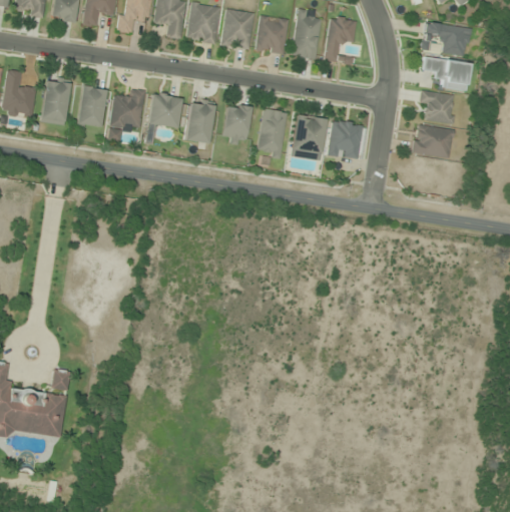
[(16,0),(15,13),(44,17),(46,0),(16,0)]
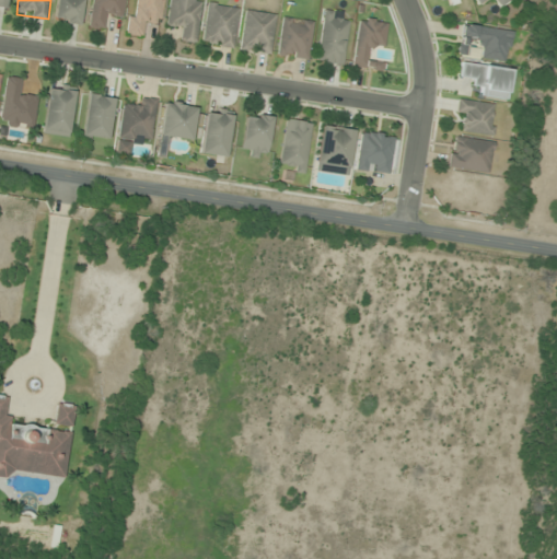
[(59,0),(57,21),(82,24),(85,0),(59,0)]
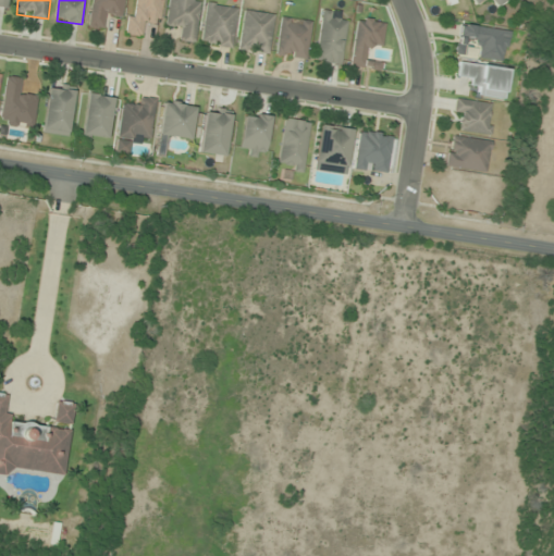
[(94,0),(90,25),(105,27),(106,15),(124,19),(126,0),(94,0)]
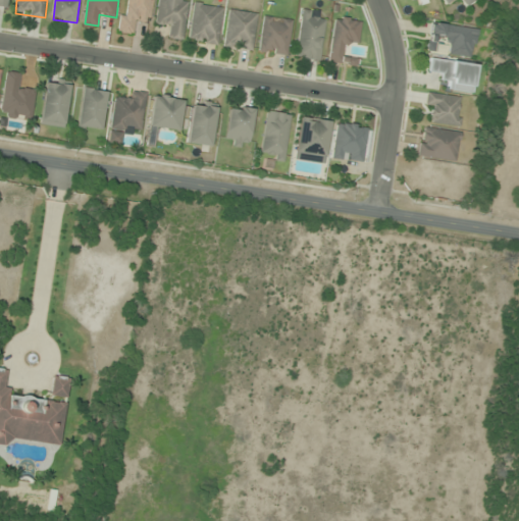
[(124,0),(120,31),(137,34),(138,21),(152,23),(155,0),(124,0)]
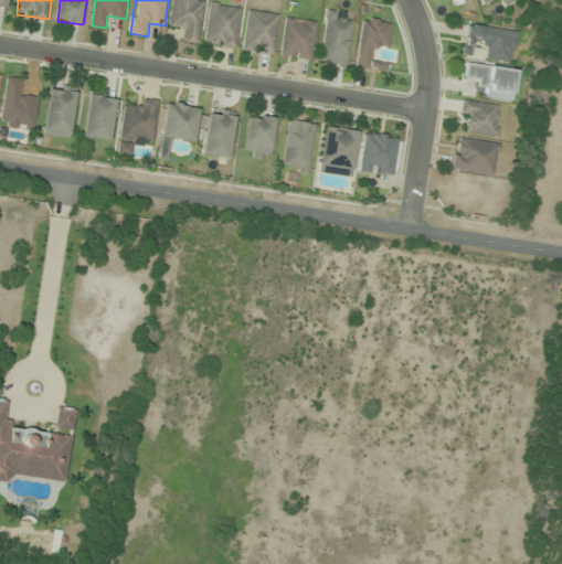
[(207,0),(172,0),(170,27),(183,29),(182,40),(201,42),(207,0)]
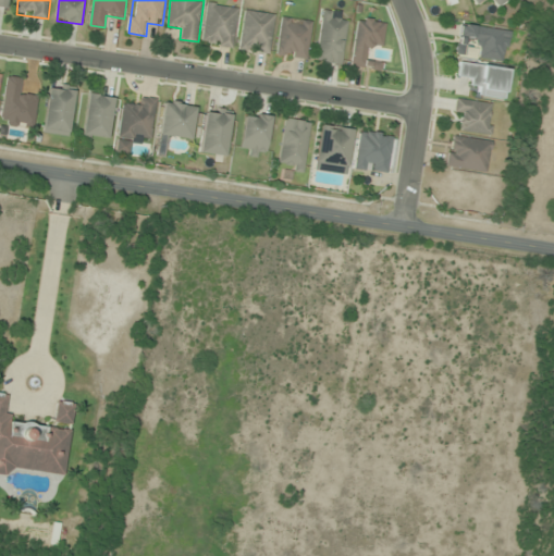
[(239,5),(207,2),(204,44),(235,47),(239,5)]
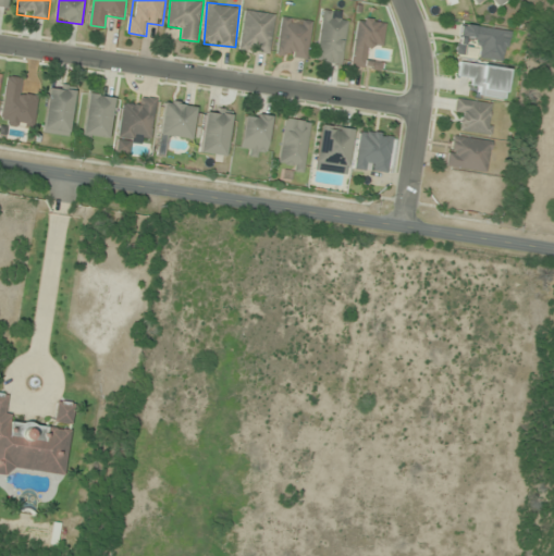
[(239,48),(270,53),(277,14),(246,9),(239,48)]
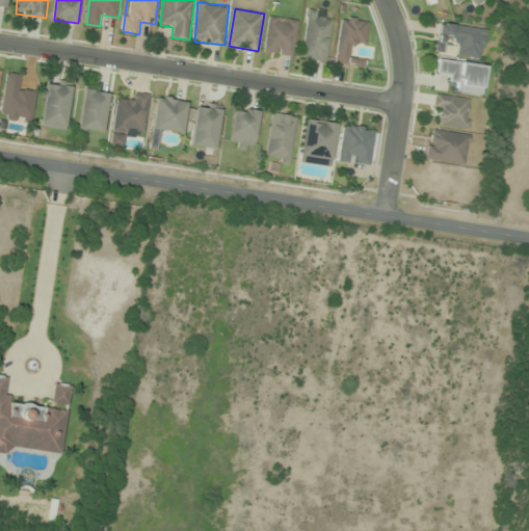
[(302,57),(327,61),(335,12),(310,8),(302,57)]
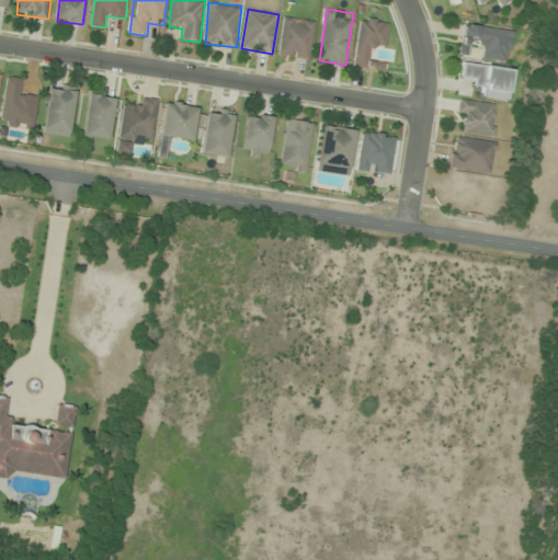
[(280,54),(310,57),(315,21),(285,16),(280,54)]
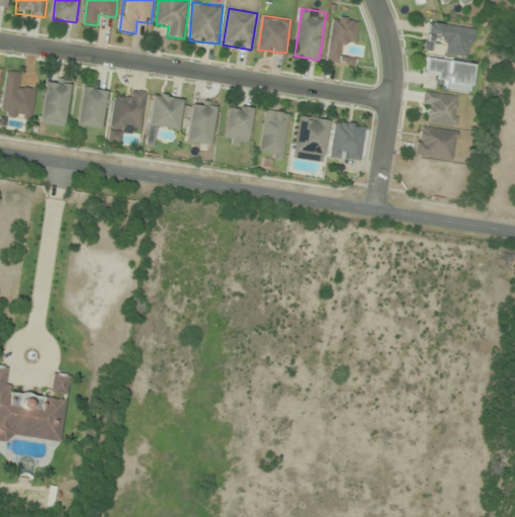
[(355,63),(355,55),(344,54),(345,41),(357,42),(359,18),(332,16),(328,61),(355,63)]
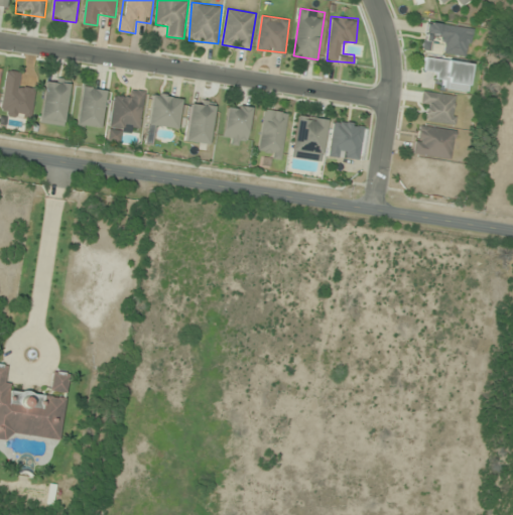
[(473,27),(426,20),(424,34),(443,37),(441,51),(469,55),(473,27)]
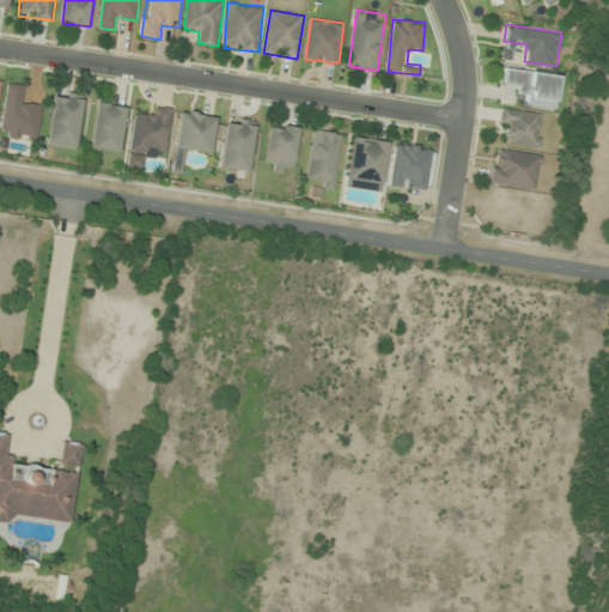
[(560,73),(505,67),(503,88),(525,90),(524,104),(556,108),(560,73)]
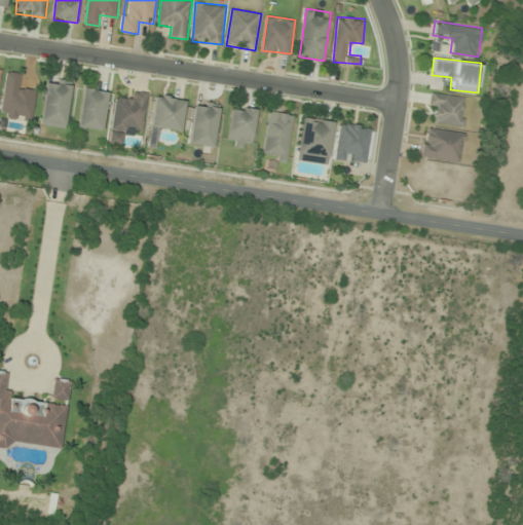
[(38,87),(20,84),(22,73),(8,71),(2,116),(34,121),(38,87)]
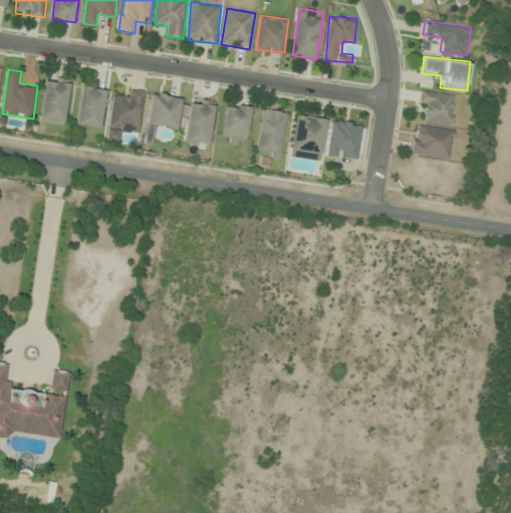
[(65,124),(71,80),(47,77),(42,121),(65,124)]
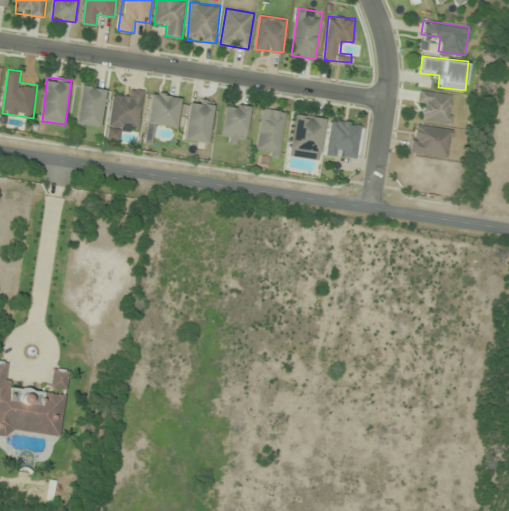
[(77,124),(101,127),(107,88),(83,85),(77,124)]
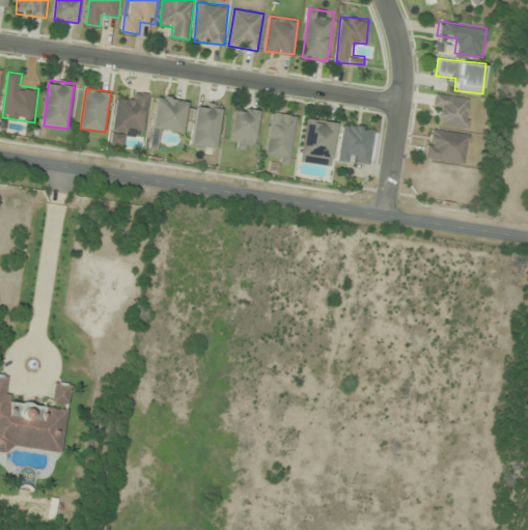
[(112,144),(126,146),(127,133),(146,135),(150,93),(135,91),(134,101),(117,99),(112,144)]
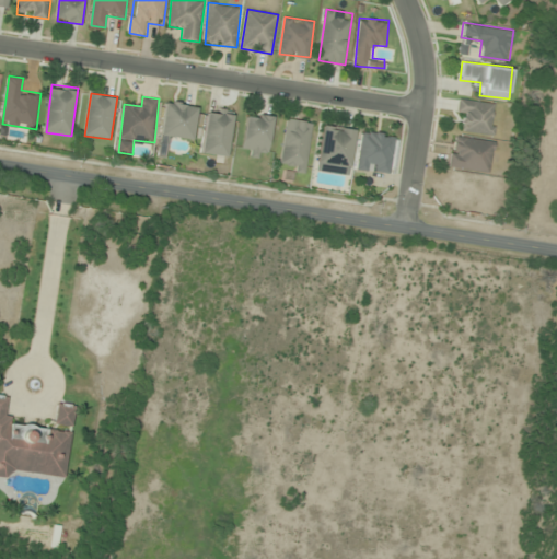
[(162,138),(195,141),(198,105),(165,102),(162,138)]
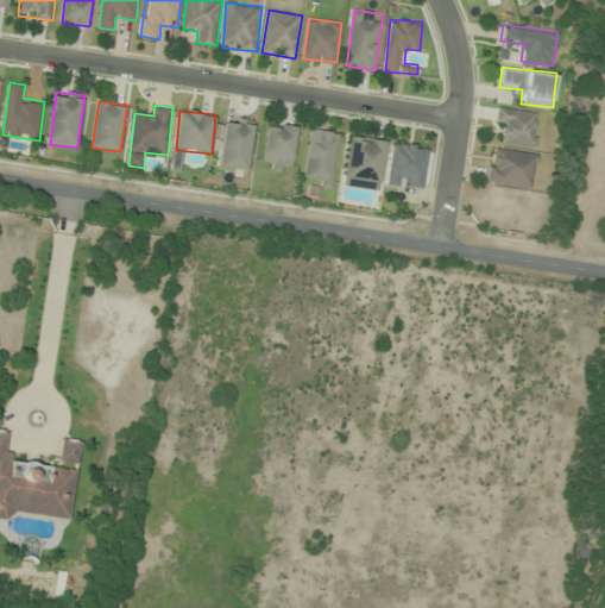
[(499,129),(505,129),(505,144),(539,144),(539,111),(499,111),(499,129)]
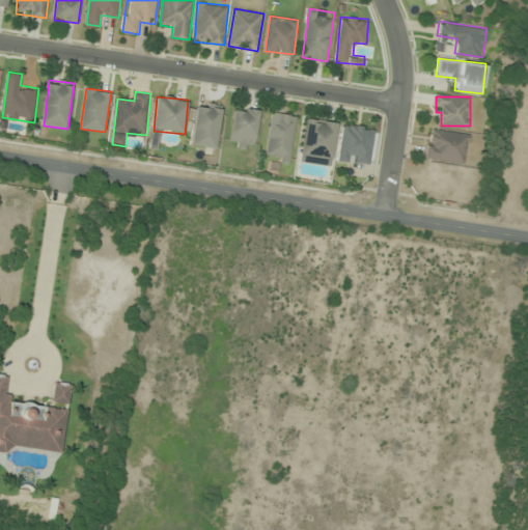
[(198,104),(192,144),(217,147),(223,107),(198,104)]
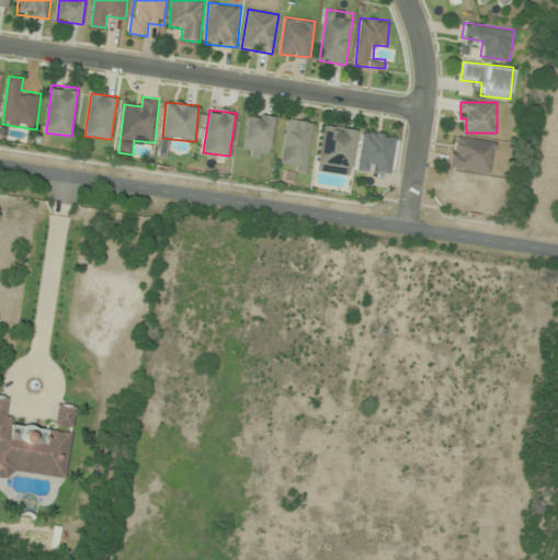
[(275,116),(249,113),(243,153),(270,158),(275,116)]
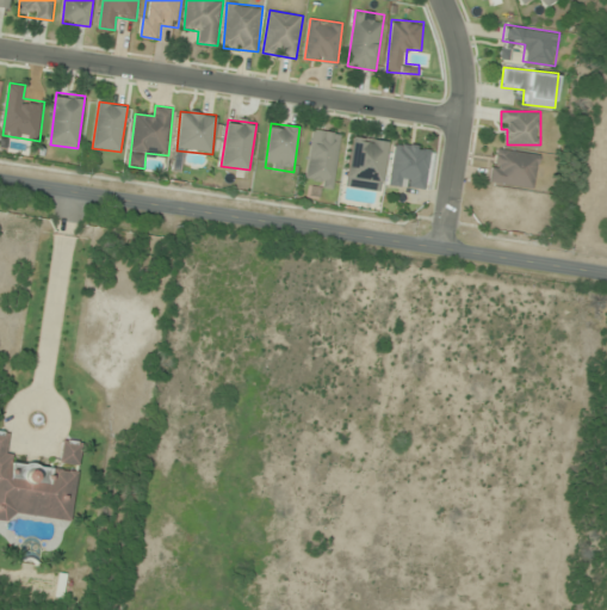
[(305,183),(334,188),(342,134),(314,129),(305,183)]
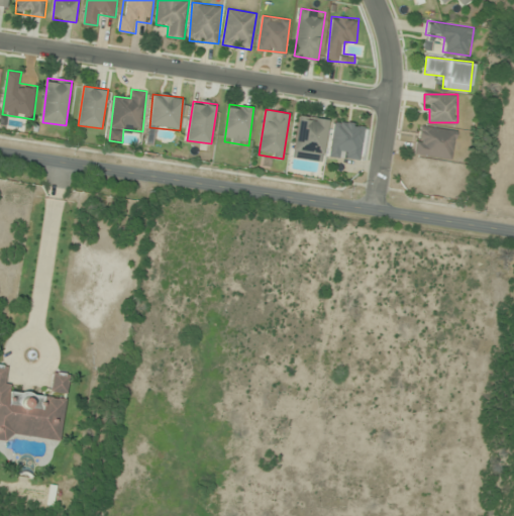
[(293,157),(323,161),(329,119),(298,115),(293,157)]
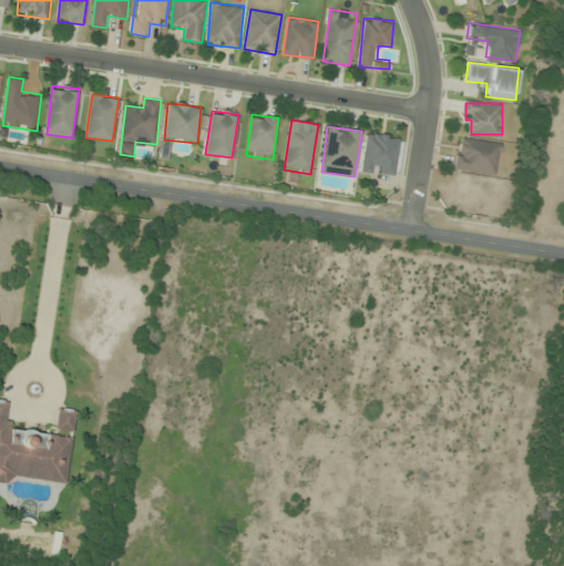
[(401,135),(366,132),(361,172),(397,175),(401,135)]
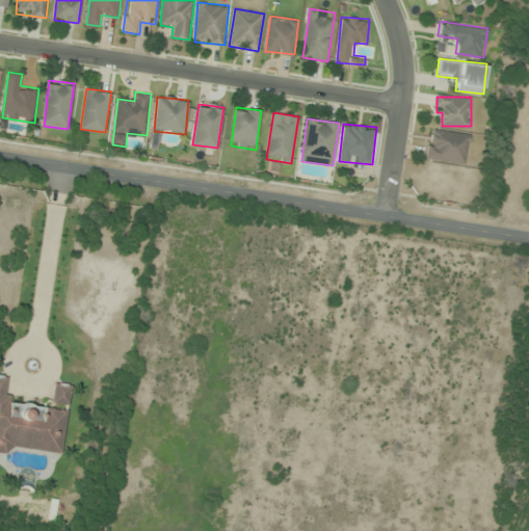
[(469,133),(429,130),(427,160),(468,163),(469,133)]
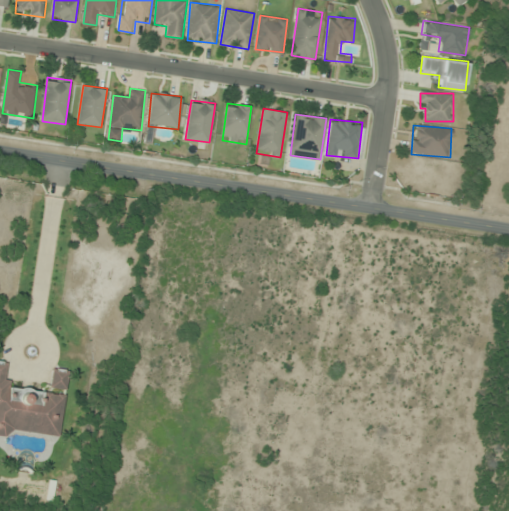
[(0,431),(61,439),(67,393),(7,386),(11,362),(0,360),(0,431)]
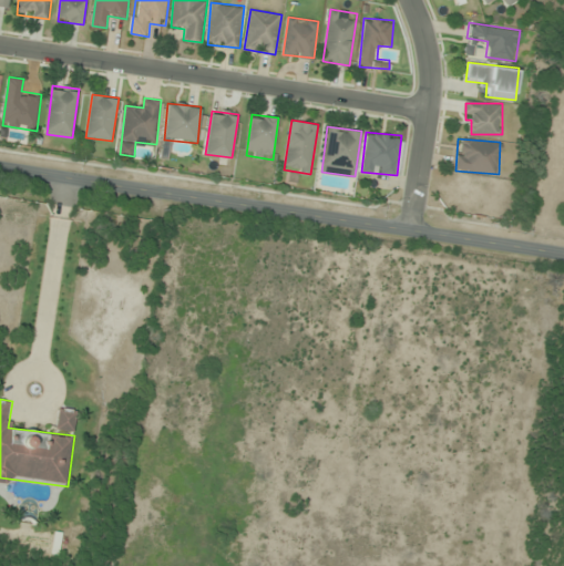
[(58,430),(77,432),(79,410),(60,408),(58,430)]
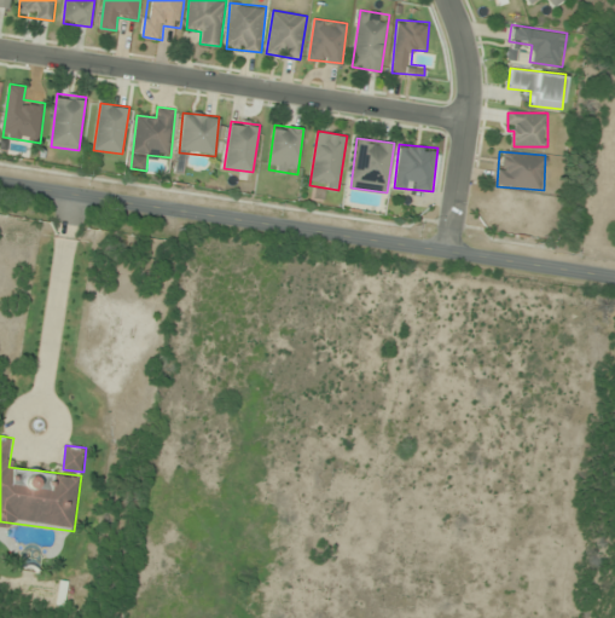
All buildings are outlined.
